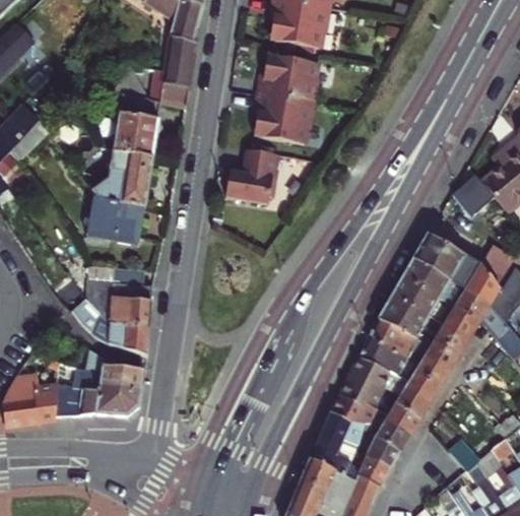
[(0,0),(0,15),(16,0),(0,0)]
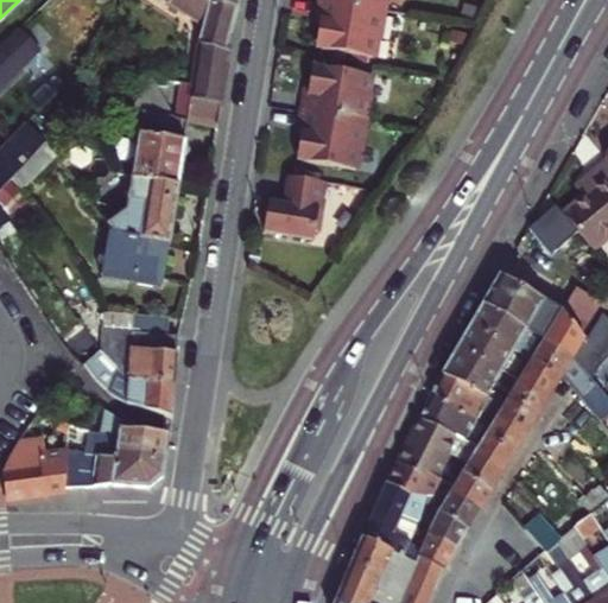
[(166,0),(204,25),(198,43),(192,82),(151,75),(175,116),(190,119),(219,124),(230,50),(225,49),(236,5),(210,0),(166,0)]
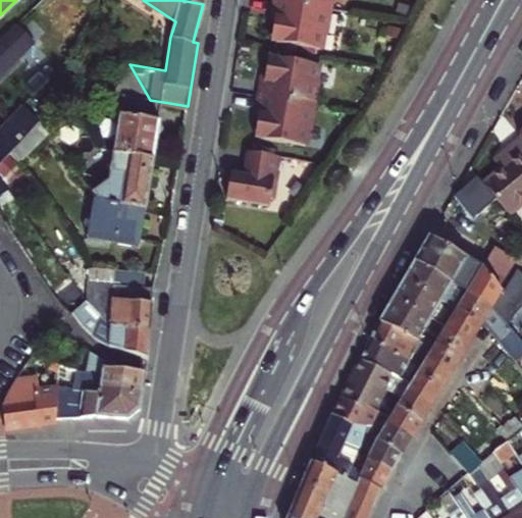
[(329,3),(306,0),(271,0),(268,21),(272,22),(276,22),(275,38),(321,45),(323,30),(325,30),(329,3)]
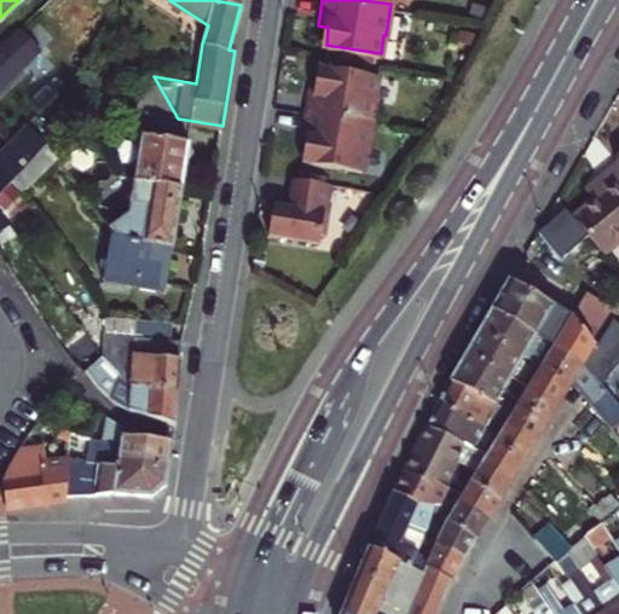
[(0,44),(0,82),(36,48),(17,28),(0,44)]
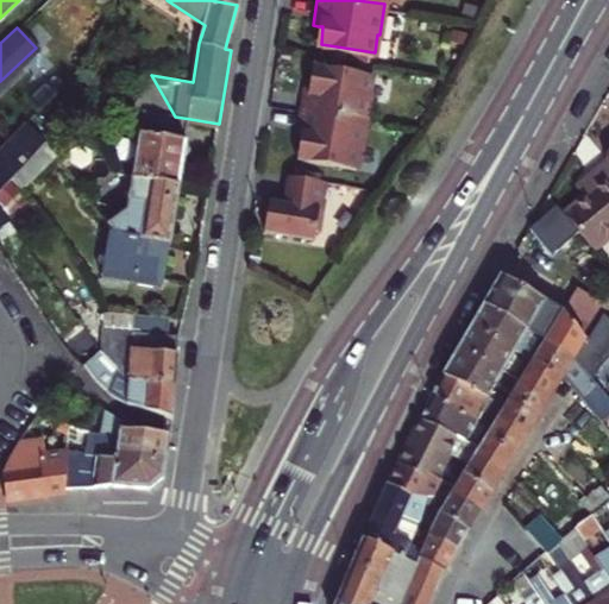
[(306,79),(302,109),(369,118),(372,88),(370,87),(372,70),(319,62),(315,80),(311,79),(306,79)]
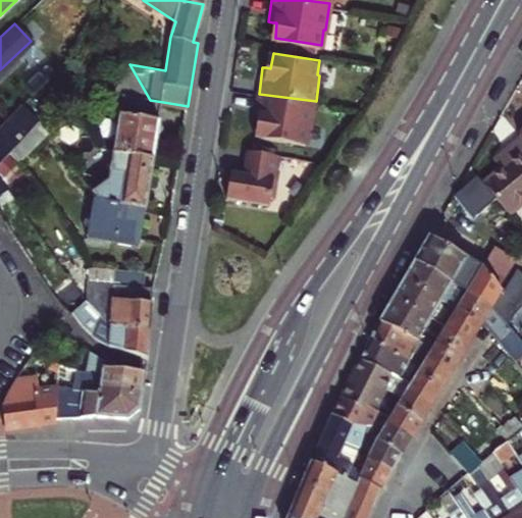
[(150,100),(129,64),(127,64),(110,92),(107,111),(118,114),(112,150),(154,156),(163,102),(150,100)]
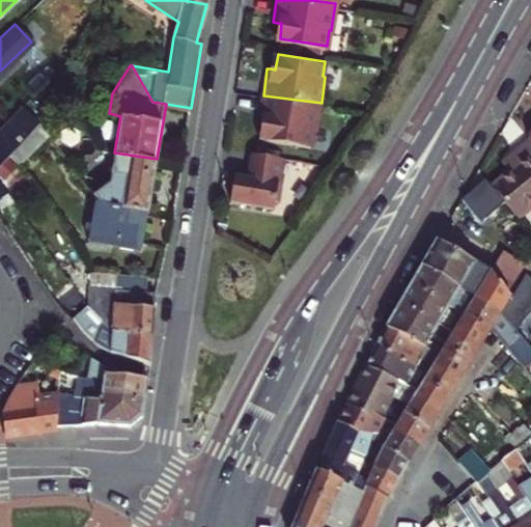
[(322,103),(263,95),(259,121),(263,121),(268,122),(267,138),(313,144),(315,129),(317,129),(322,103)]
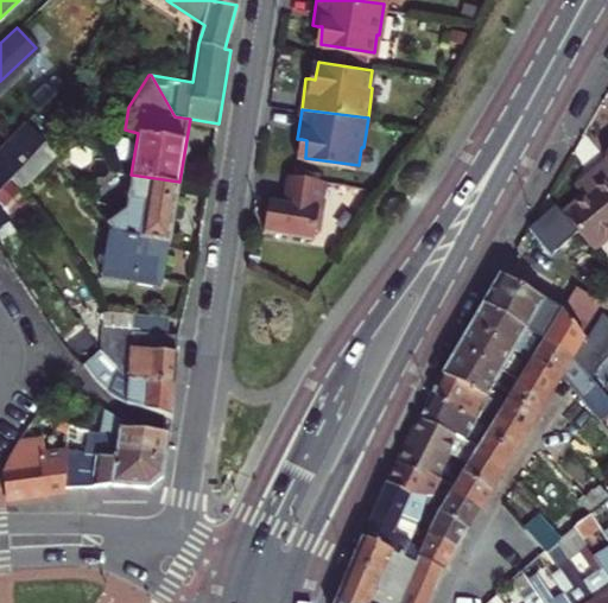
[(0,184),(10,176),(45,139),(26,120),(0,145),(0,184)]
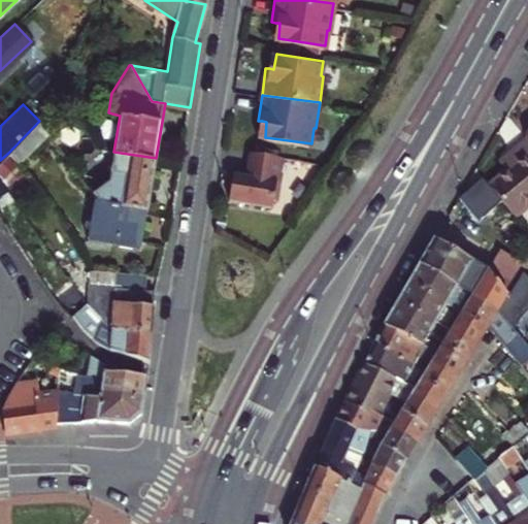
[(18,142),(8,153),(18,162),(48,132),(39,121),(18,142)]
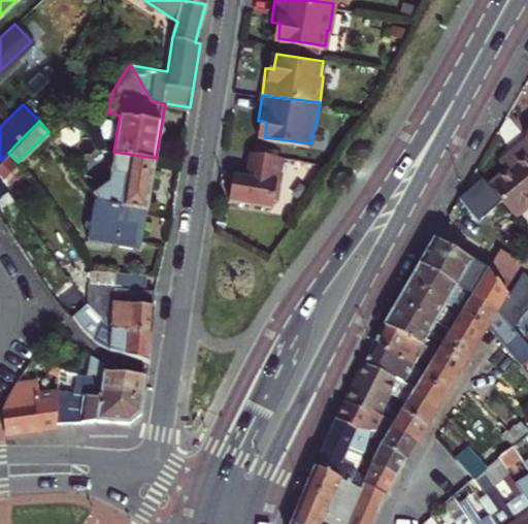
[(527,204),(527,139),(527,138),(513,152),(518,158),(507,167),(497,175),(487,185),(515,216),(527,204)]
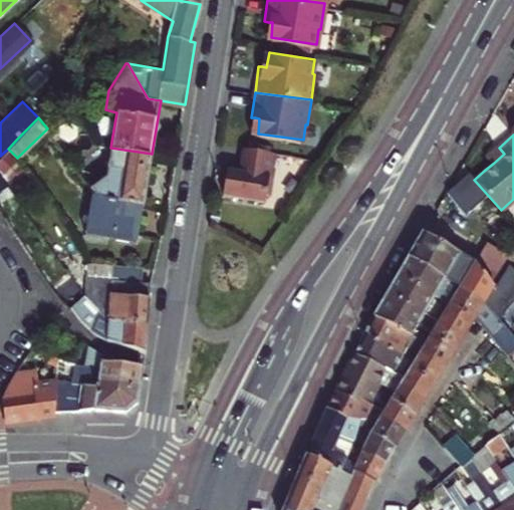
[(86,183),(94,194),(144,202),(152,154),(110,148),(102,146),(101,154),(108,156),(106,169),(86,183)]
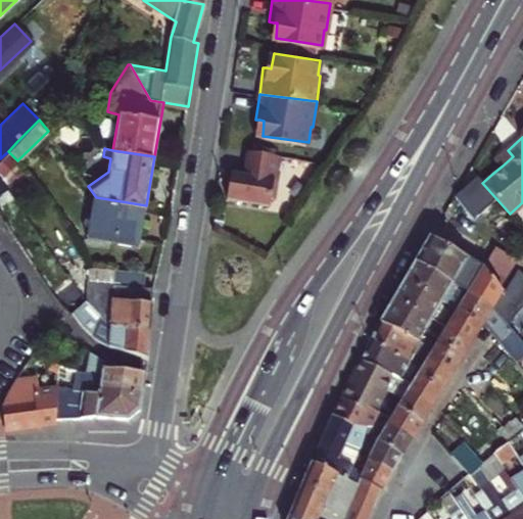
[(513,156),(508,150),(497,158),(503,166),(513,156)]
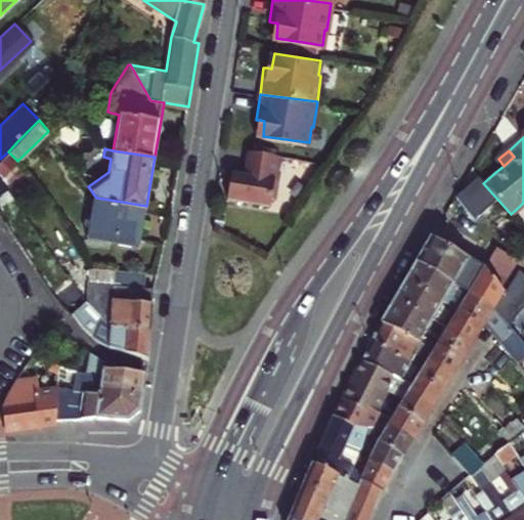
[(290,156),(261,152),(257,175),(244,173),(241,199),(284,205),(285,197),(288,198),(291,170),(288,170),(290,156)]
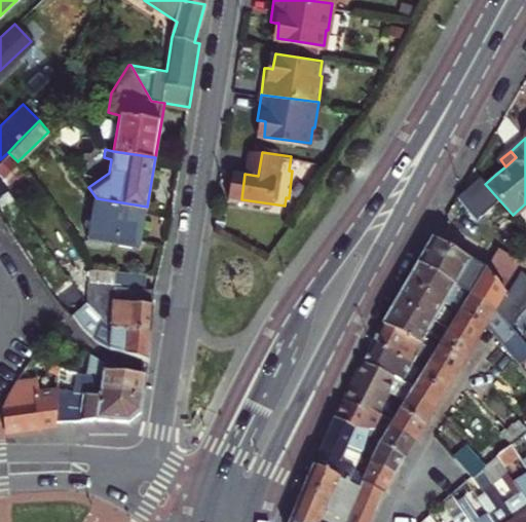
[(147,207),(97,198),(92,198),(87,236),(115,240),(114,245),(129,246),(129,244),(141,245),(147,207)]
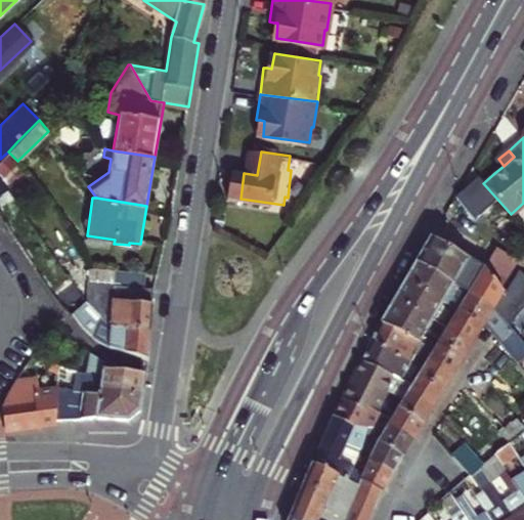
[(424,248),(416,261),(468,292),(494,307),(508,322),(520,306),(504,291),(521,261),(496,246),(485,263),(469,253),(467,256),(431,235),(424,248)]
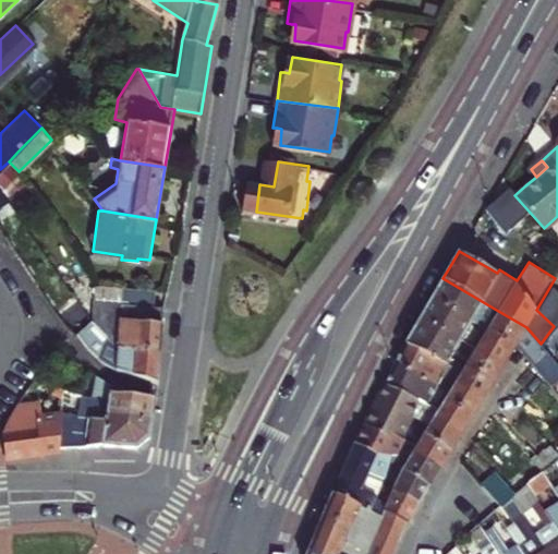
[(498,311),(443,278),(437,288),(432,297),(486,329),(498,311)]
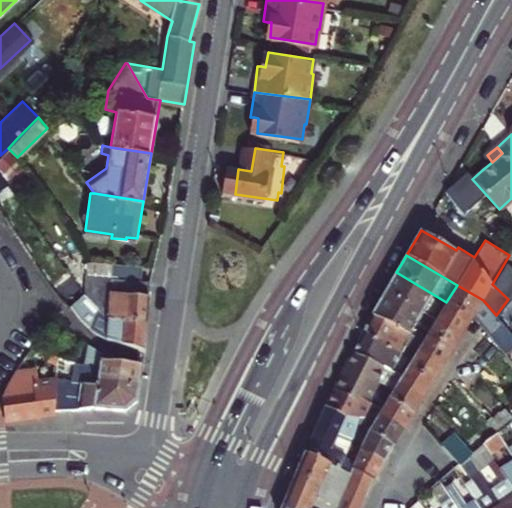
[(109,262),(86,261),(85,275),(108,276),(109,262)]
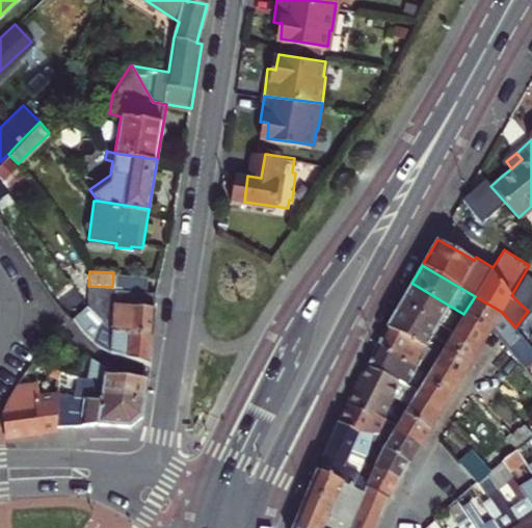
[(149,275),(115,273),(114,288),(147,292),(149,275)]
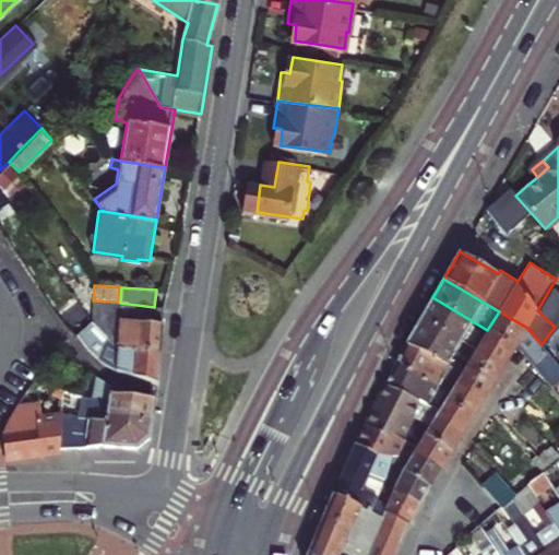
[(427,308),(420,318),(463,338),(478,345),(487,330),(432,297),(427,308)]
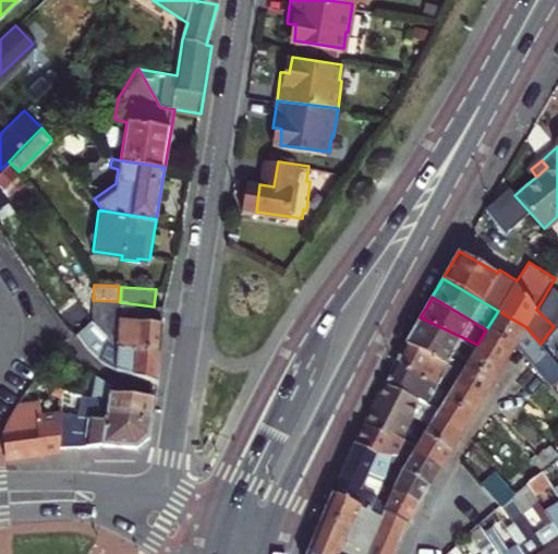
[(120,302),(119,318),(160,324),(162,308),(154,306),(120,302)]
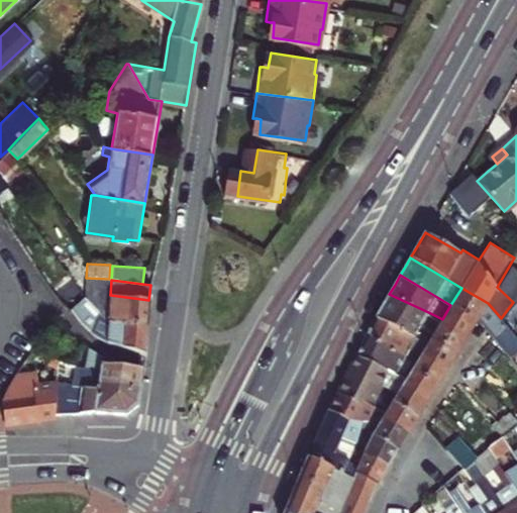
[(450,305),(477,319),(490,334),(512,358),(516,353),(516,338),(501,318),(488,303),(461,288),(450,305)]
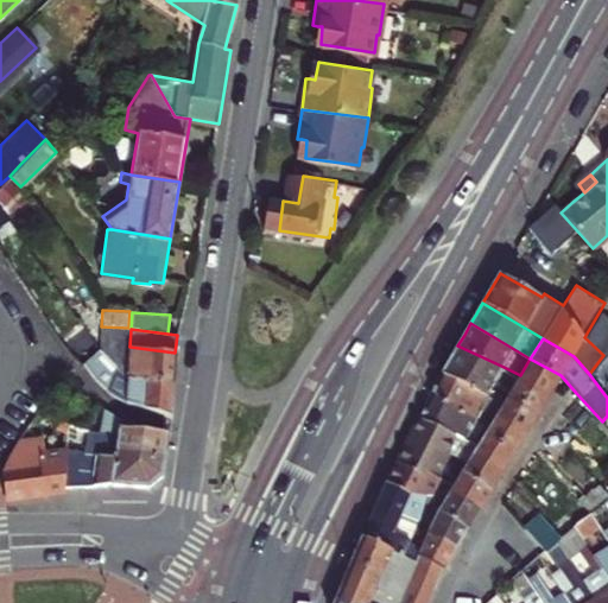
[(504,367),(457,346),(450,360),(442,373),(487,395),(504,367)]
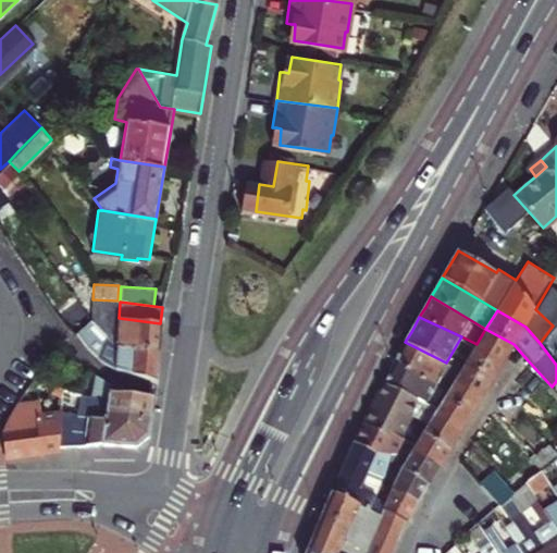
[(116,344),(119,318),(109,318),(108,334),(116,344)]
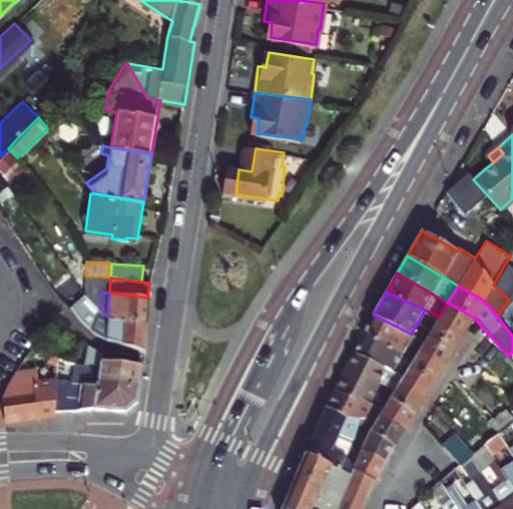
[(109,293),(107,317),(146,323),(147,298),(109,293)]
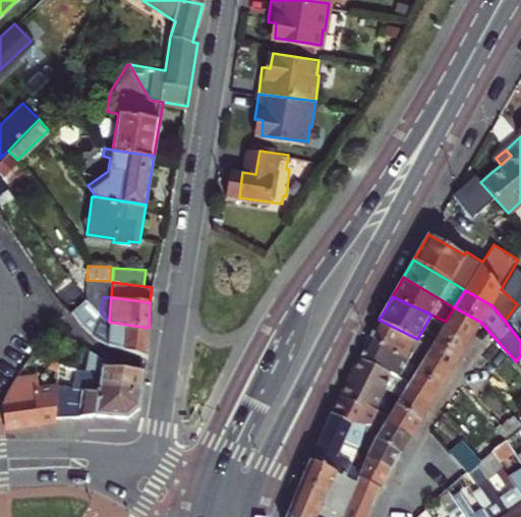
[(147,355),(149,328),(109,322),(101,312),(88,299),(87,298),(70,310),(78,323),(107,344),(147,355)]
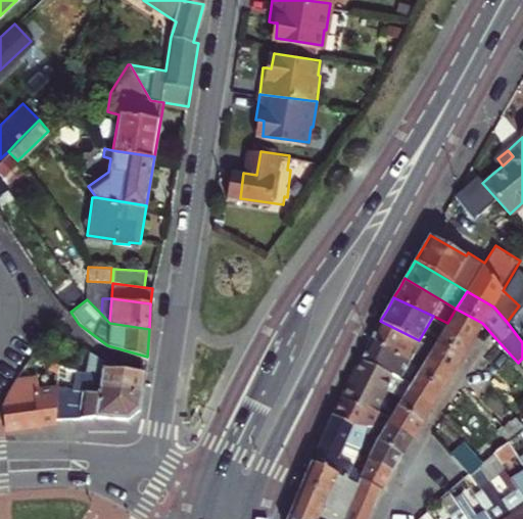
[(477,333),(482,323),(456,309),(447,323),(437,340),(463,356),(468,347),(477,333)]
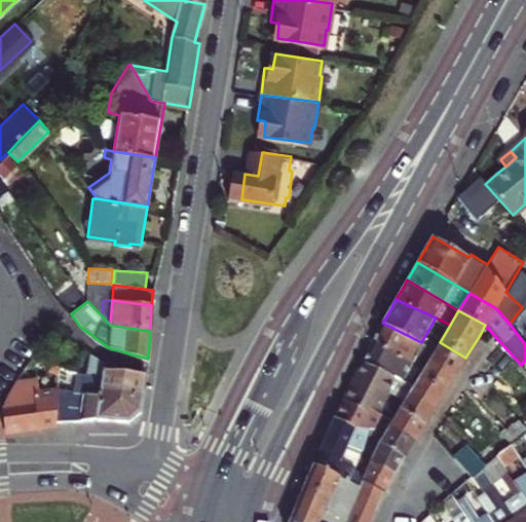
[(421,342),(382,323),(377,332),(372,342),(408,360),(415,349),(425,355),(421,360),(426,363),(429,358),(436,348),(421,342)]
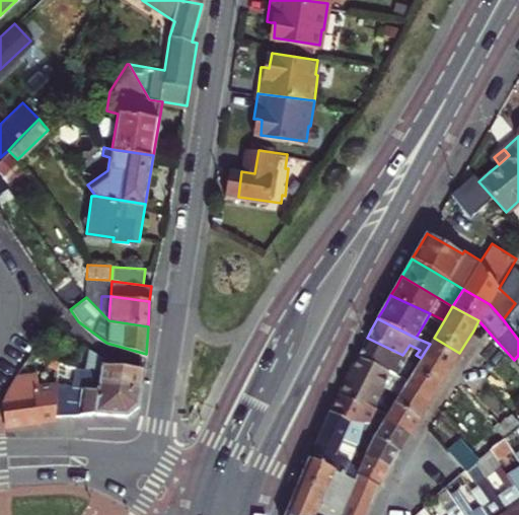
[(402,355),(367,338),(364,342),(362,347),(356,357),(406,381),(413,371),(421,358),(416,355),(413,360),(402,355)]
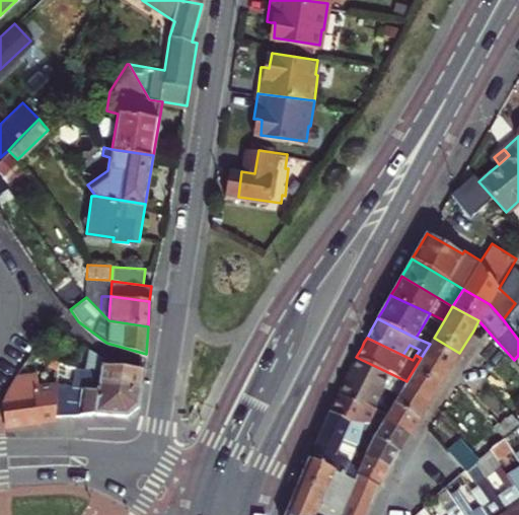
[(459,353),(434,338),(430,344),(424,353),(449,368),(454,361),(459,353)]
